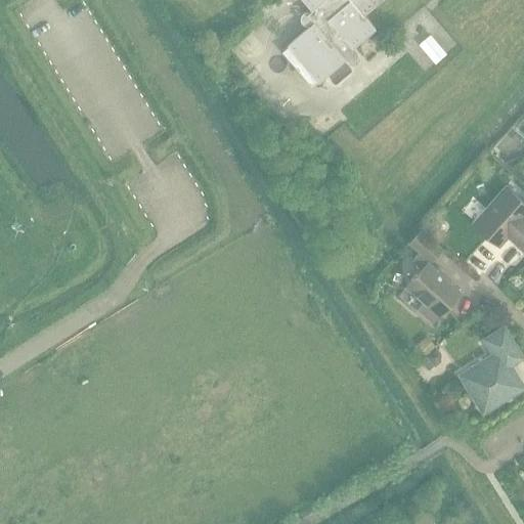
[(304,0),(312,8),(305,14),(312,23),(286,44),(318,82),(355,49),(353,47),(375,29),(363,14),(380,0),(304,0)]
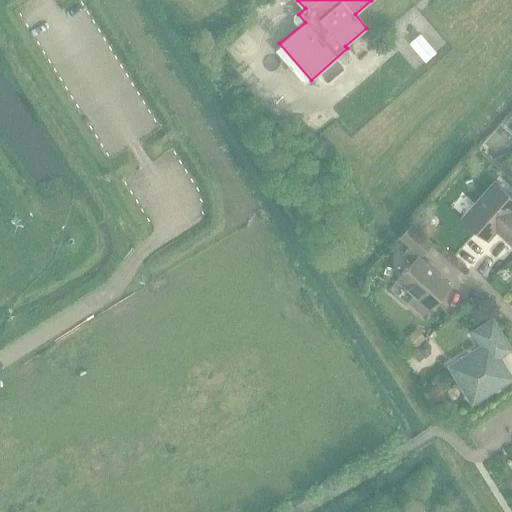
[(501,235),(511,244),(511,242),(511,198),(493,182),(462,218),(487,239),(497,228),(503,233),(501,235)]
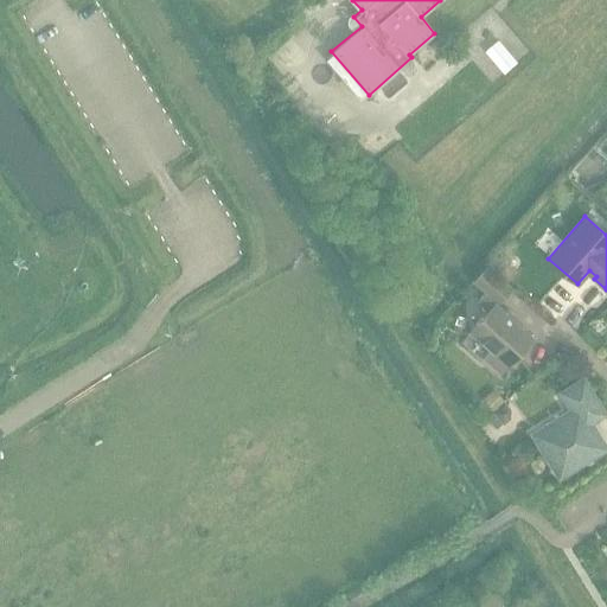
[(498,302),(511,288),(486,266),(473,280),(485,291),(475,302),(486,312),(470,331),(490,349),(481,358),(498,374),(531,337),(494,305),(498,302)]
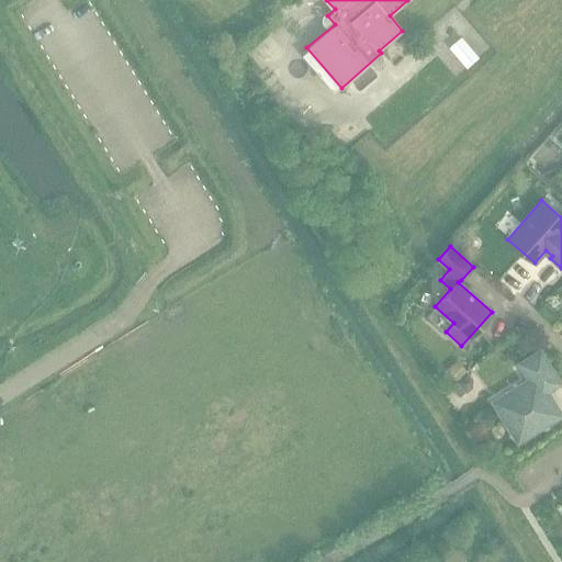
[(492,402),(517,442),(561,415),(547,391),(561,383),(540,349),(518,362),(528,379),(492,402)]
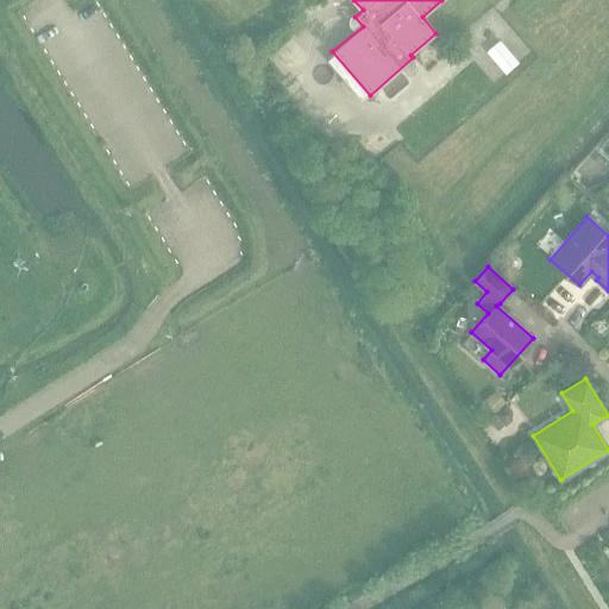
[(495,391),(484,400),(494,410),(503,402),(495,391)]
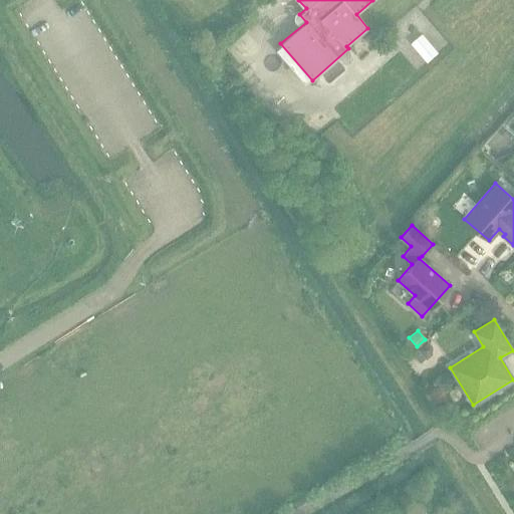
[(426,339),(416,349),(425,356),(431,351),(431,343),(426,339)]
